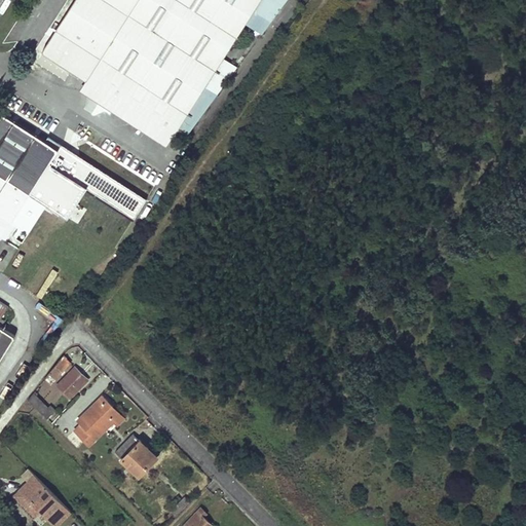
[(86,79),(173,135),(174,136),(260,0),(74,0),(42,51),(86,79)]
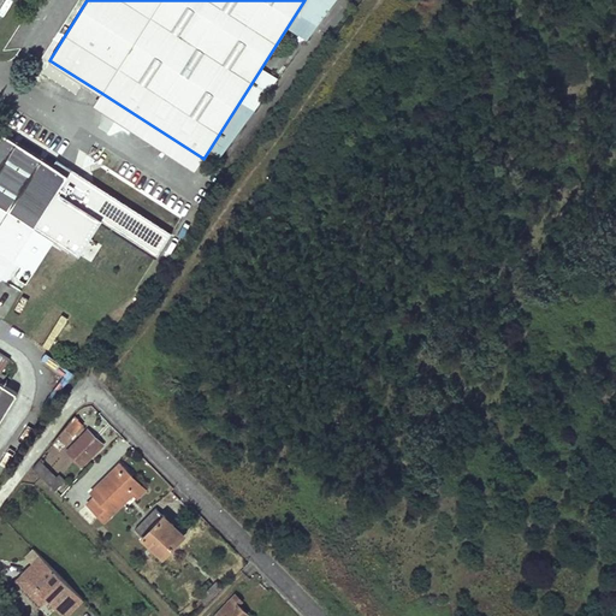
[(93,105),(194,170),(202,158),(101,93),(93,105)]
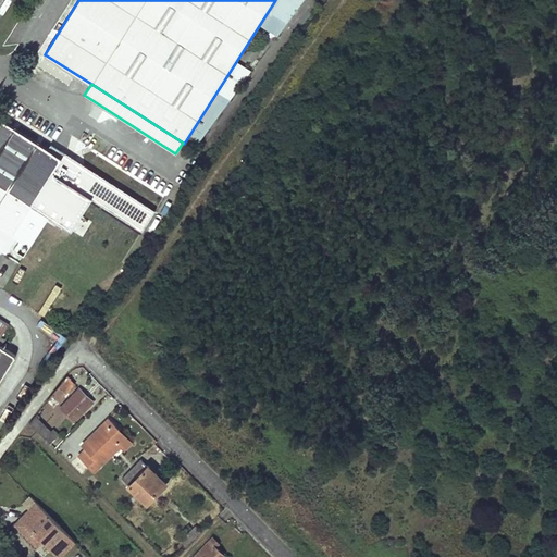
[(0,185),(32,206),(49,217),(79,171),(61,159),(1,121),(0,122),(0,185)]
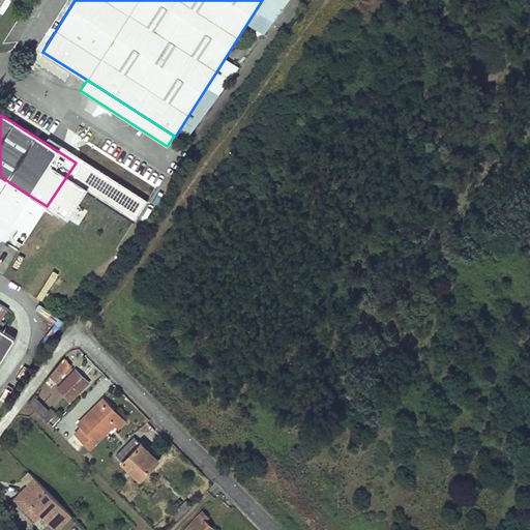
[(0,238),(1,240),(30,196),(0,176),(0,238)]
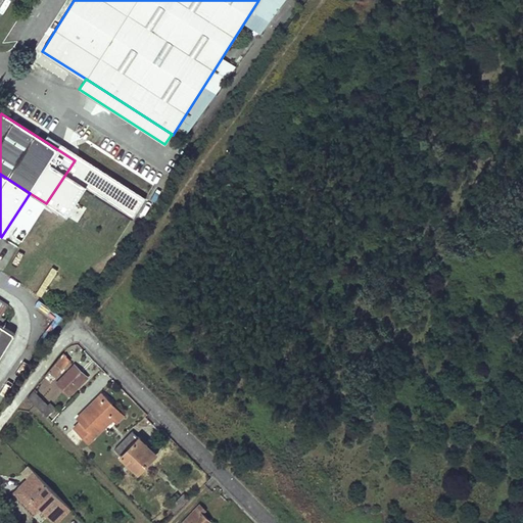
[(0,359),(15,335),(1,325),(5,320),(1,317),(9,306),(0,299),(0,359)]
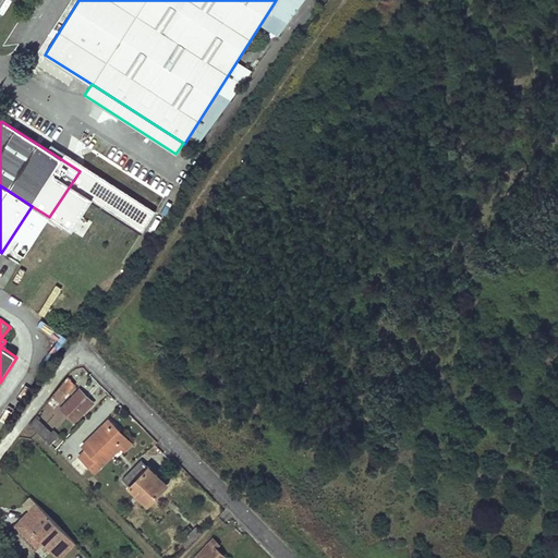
[(69,377),(49,401),(53,407),(75,383),(69,377)]
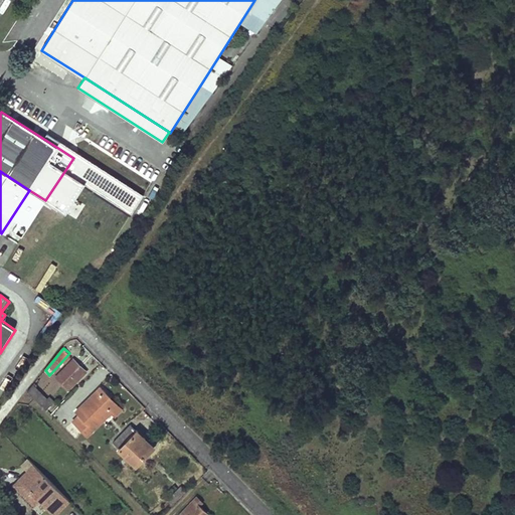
[(74,359),(56,377),(68,389),(87,371),(74,359)]
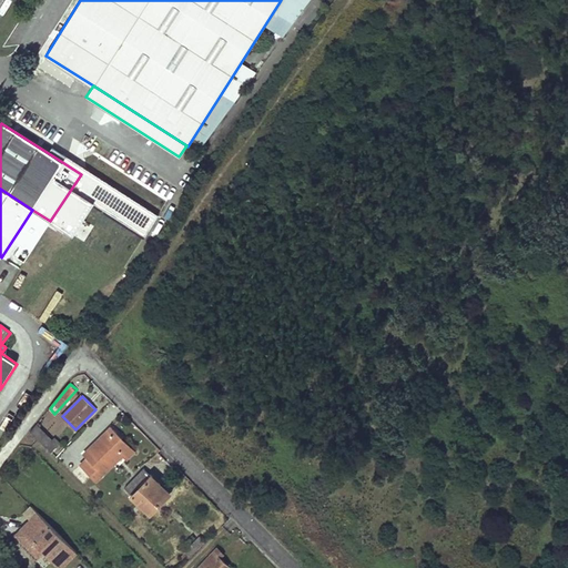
[(39,422),(31,432),(52,453),(61,444),(54,437),(52,440),(41,429),(43,426),(39,422)]
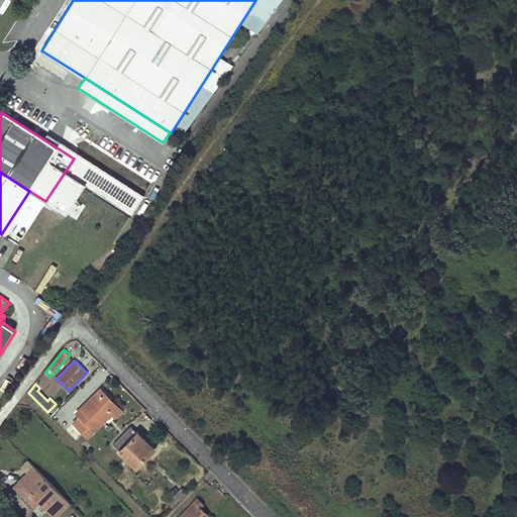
[(90,401),(77,414),(80,417),(94,431),(112,414),(113,412),(106,404),(111,399),(102,389),(93,398),(94,399),(91,402),(90,401)]
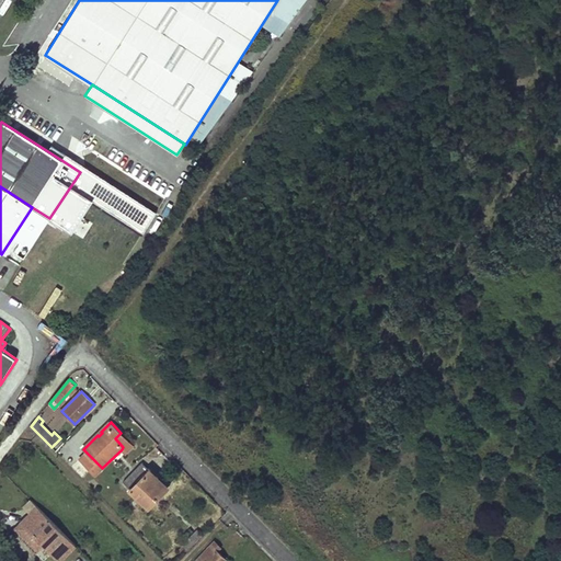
[(121,433),(115,438),(123,447),(122,449),(125,454),(134,446),(121,433)]
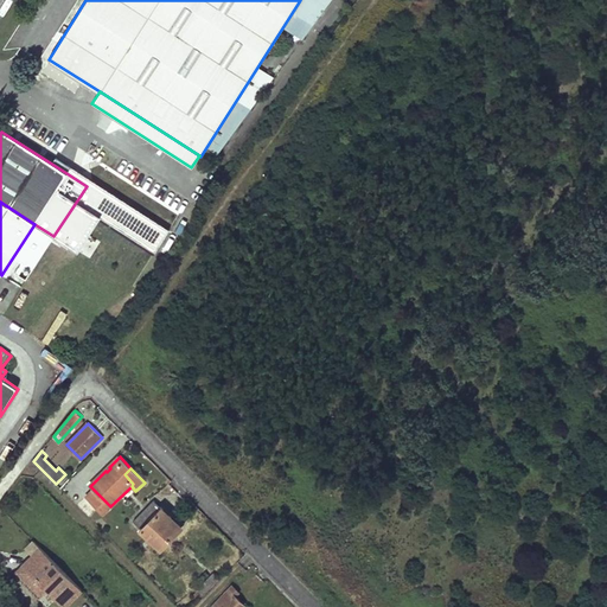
[(110,506),(94,490),(87,497),(103,515),(110,506)]
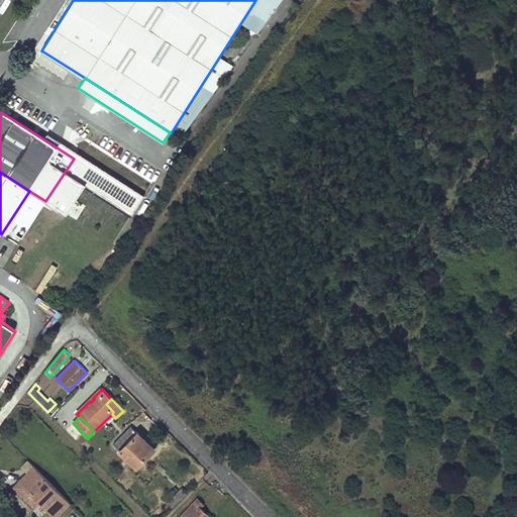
[(131,426),(114,444),(137,468),(154,449),(131,426)]
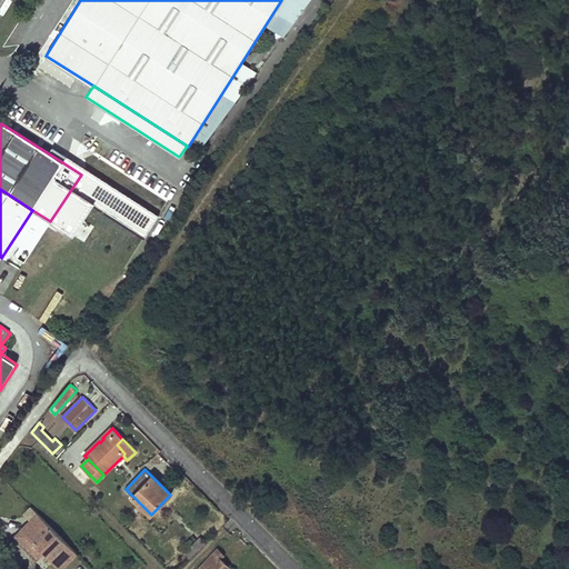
[(38,515),(22,530),(60,568),(77,552),(38,515)]
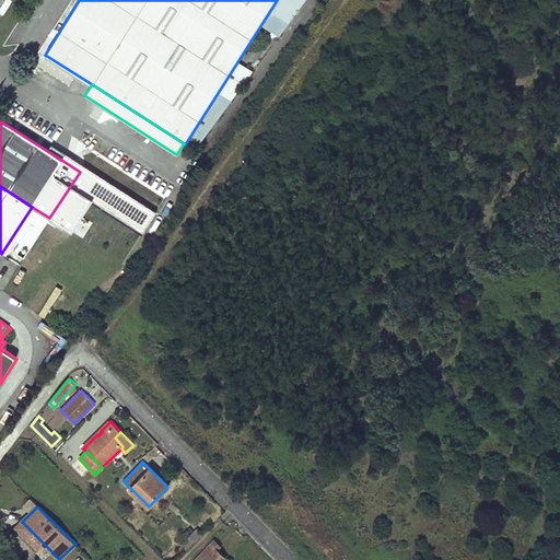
[(197,527),(182,544),(187,549),(202,533),(197,527)]
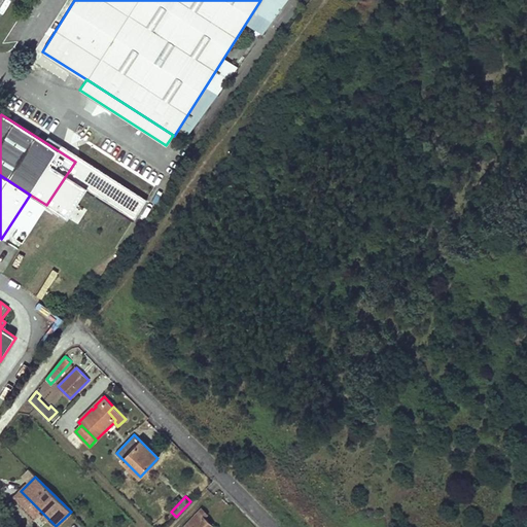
[(202,508),(183,526),(209,526),(212,524),(204,517),(207,514),(202,508)]
